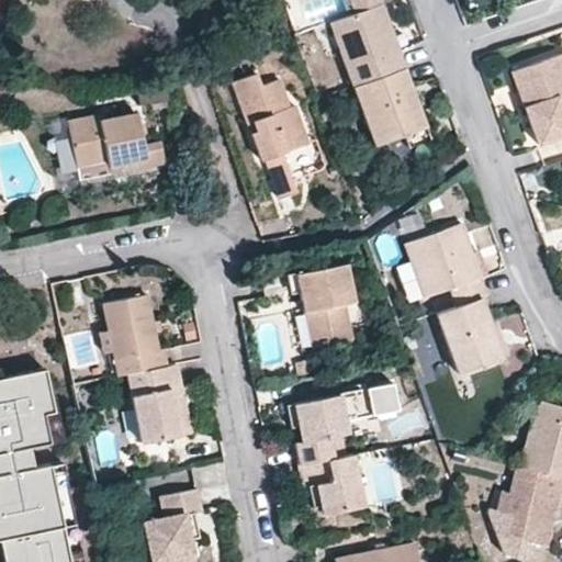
[(352,0),(358,12),(329,21),(351,86),(404,66),(397,46),(392,48),(389,41),(393,33),(381,0),(352,0)]
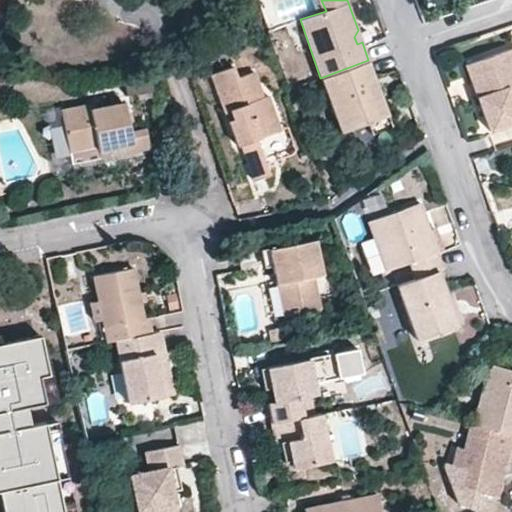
[(357,44),(362,42),(358,30),(354,37),(357,44)]
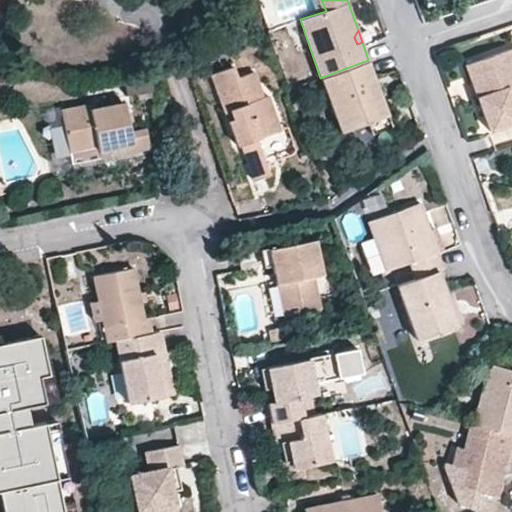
[(511,60),(508,48),(465,62),(474,89),(488,128),(511,119),(511,60)]
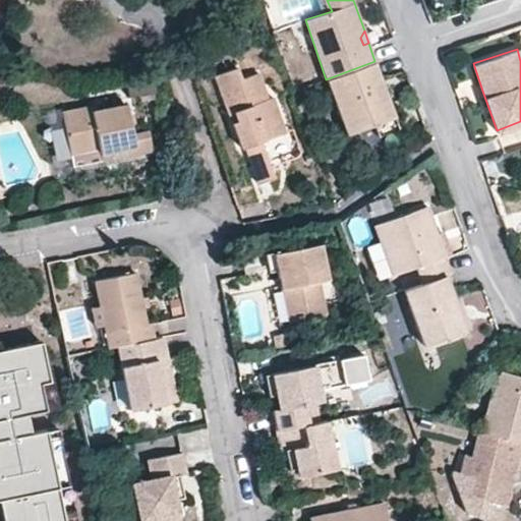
[(374,61),(326,79),(344,133),(372,123),(394,115),(374,61)]
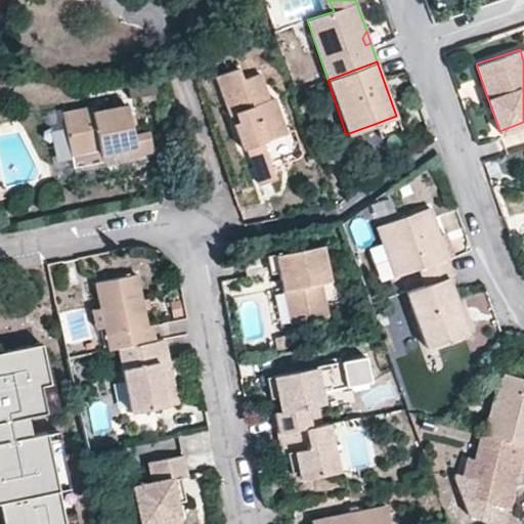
[(257,143),(282,134),(271,99),(265,100),(257,76),(241,81),(235,70),(213,77),(226,114),(230,113),(234,119),(230,126),(238,149),(243,148),(245,149),(257,184),(272,179),(262,147),(258,148),(257,143)]
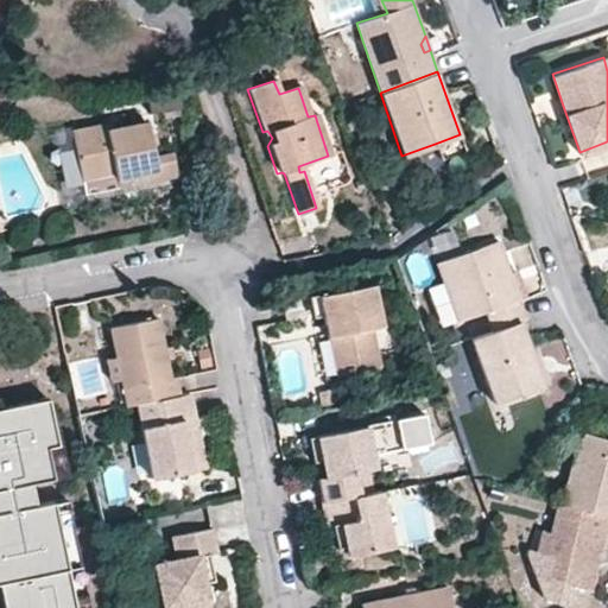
[(177,176),(172,152),(154,156),(149,124),(111,130),(109,124),(75,130),(83,178),(87,192),(121,187),(120,178),(158,172),(159,179),(177,176)]
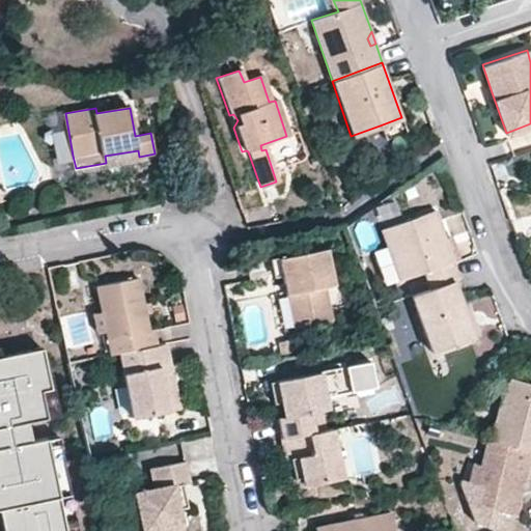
[(73,156),(65,113),(51,115),(62,176),(140,162),(139,157),(138,150),(105,156),(106,163),(76,168),(73,156)]
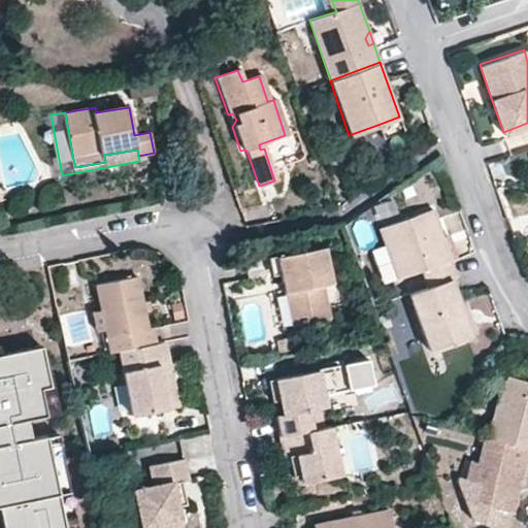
[(377,125),(383,137),(403,130),(399,117),(377,125)]
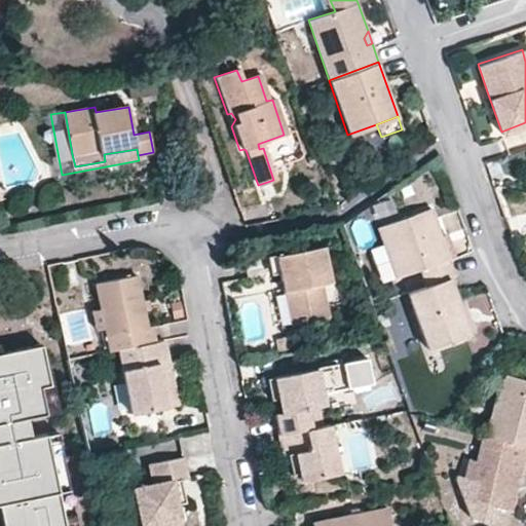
[(391,276),(414,268),(420,288),(445,278),(451,276),(427,208),(373,226),(391,276)]
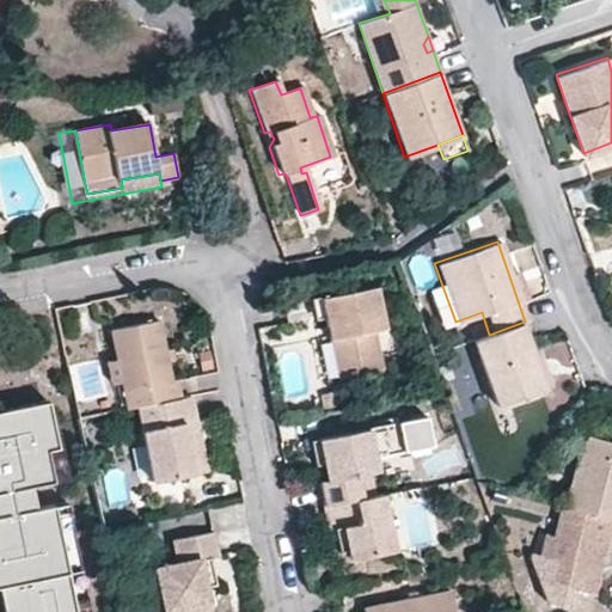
[(350,374),(380,369),(374,331),(385,330),(377,288),(320,299),(324,318),(338,316),(343,340),(350,374)]
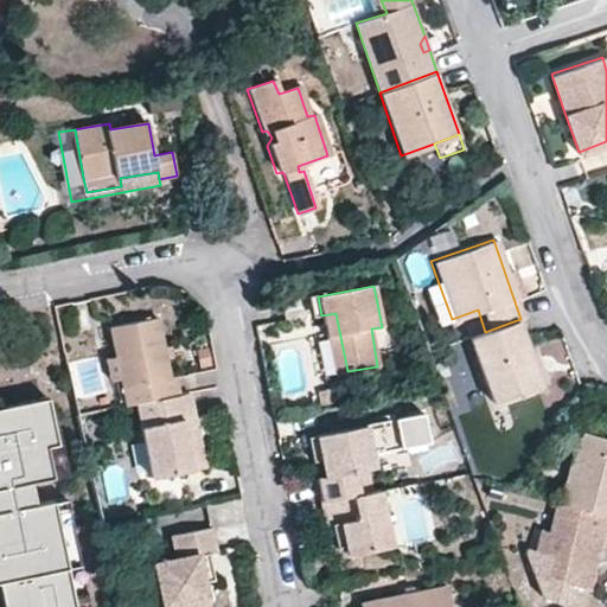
[(325,339),(340,337),(336,313),(321,315),(325,339)]
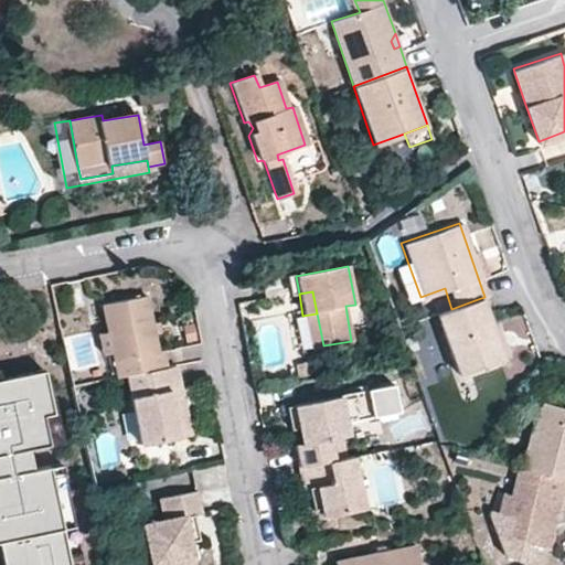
[(166,351),(159,351),(148,299),(103,308),(108,336),(114,356),(118,380),(128,379),(169,369),(166,351)]
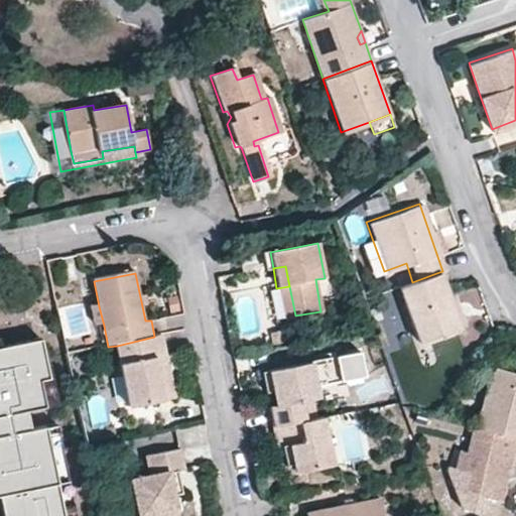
[(412,282),(394,287),(412,341),(456,327),(448,302),(436,273),(412,282)]
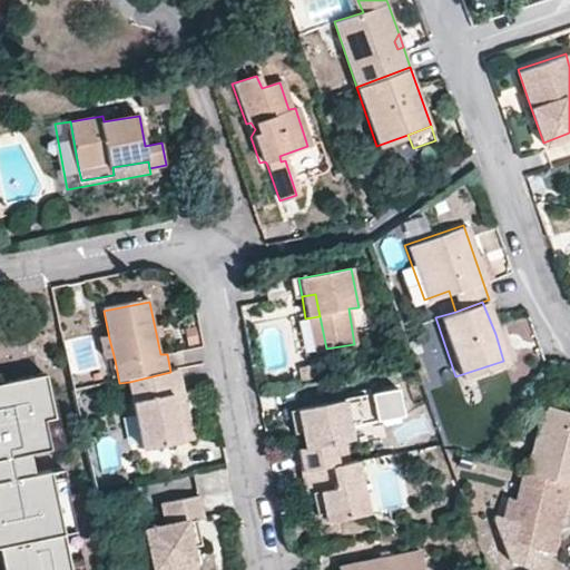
[(312,352),(326,349),(320,316),(305,318),(312,352)]
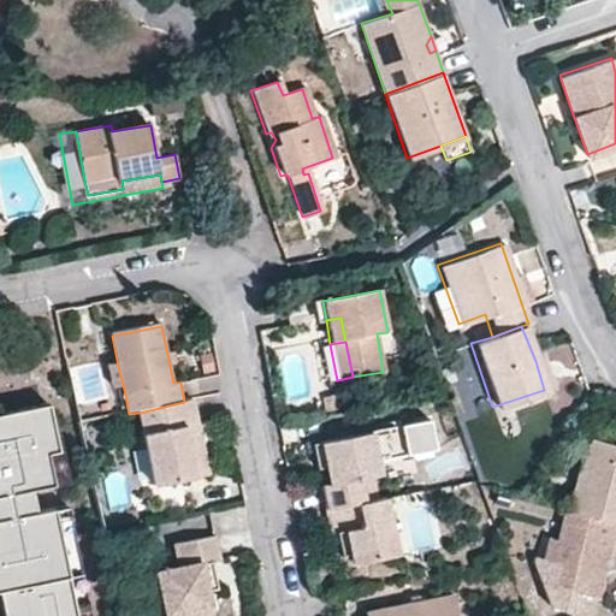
[(556,379),(578,372),(569,343),(546,350),(556,379)]
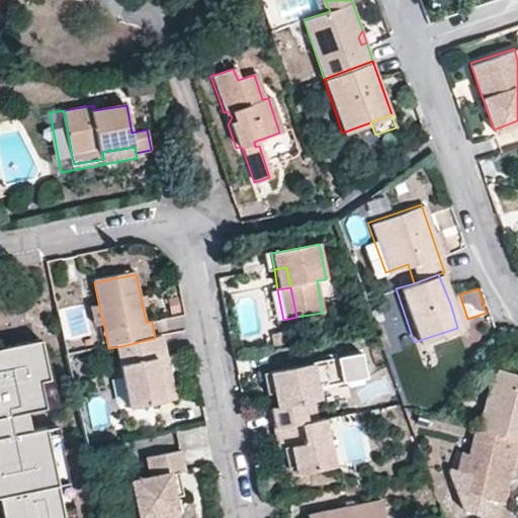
[(99,308),(91,310),(95,329),(104,327),(99,308)]
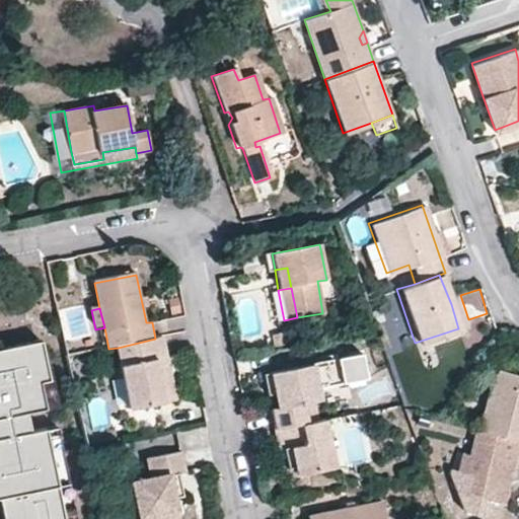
[(281,332),(271,335),(274,347),(283,346),(281,332)]
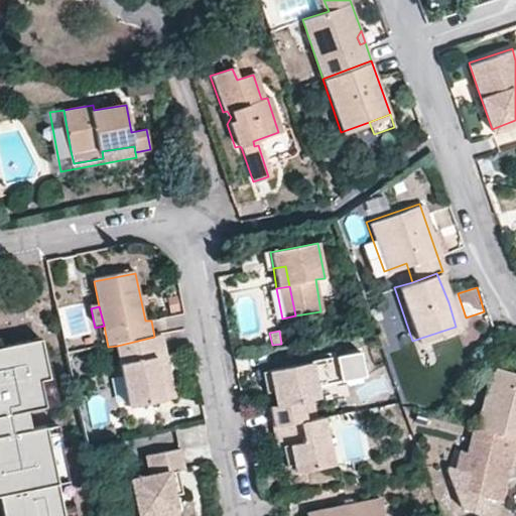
[(65,515),(46,416),(16,422),(12,402),(30,398),(22,368),(33,365),(26,333),(0,337),(0,422),(1,426),(0,425),(0,490),(7,515),(65,515)]
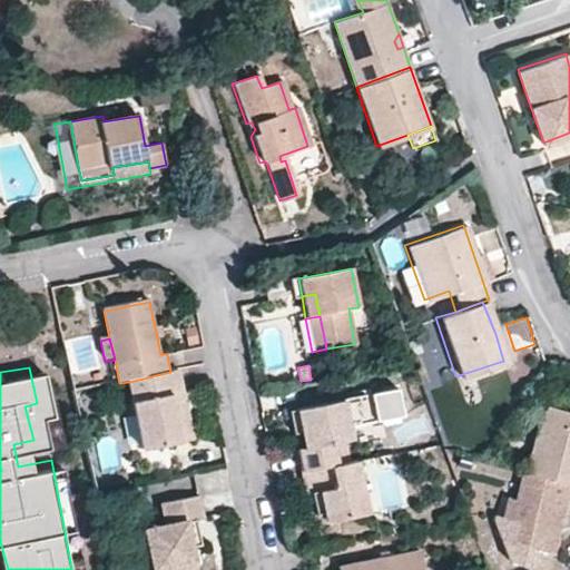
[(141,451),(183,442),(172,395),(184,394),(179,371),(170,372),(129,382),(135,415),(141,451)]
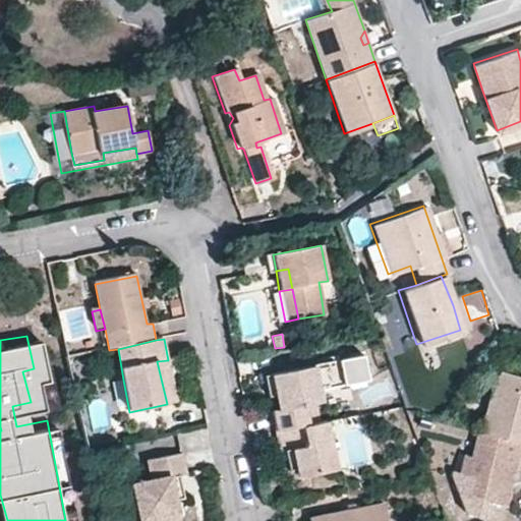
[(168,360),(157,361),(167,404),(176,402),(168,360)]
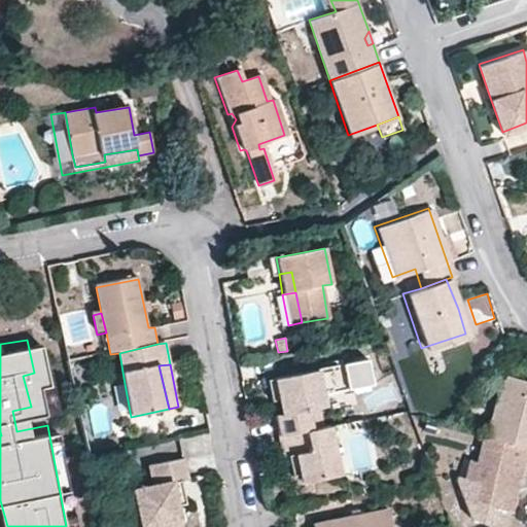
[(317,370),(277,377),(281,398),(284,414),(276,416),(281,436),(313,429),(309,412),(324,408),(317,370)]
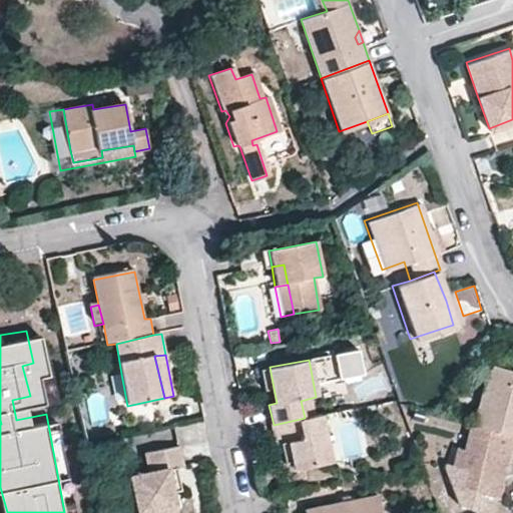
[(512,368),(486,362),(469,423),(512,435),(512,368)]
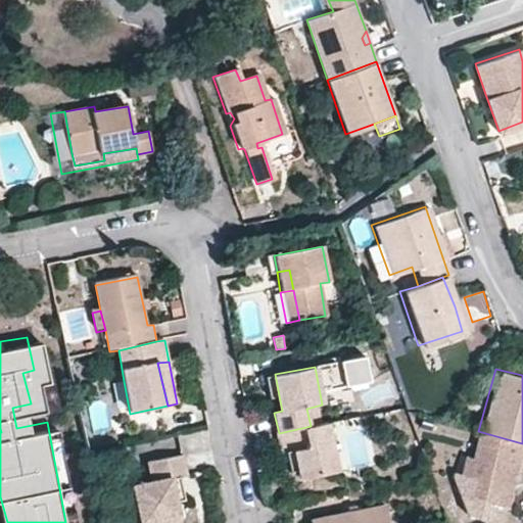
[(275,374),(267,376),(271,397),(279,395),(275,374)]
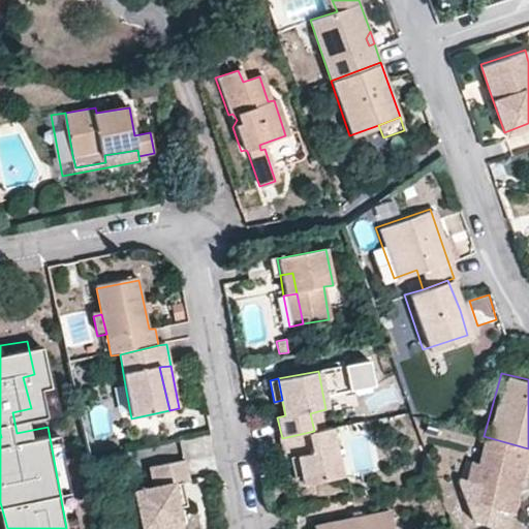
[(360,415),(359,406),(347,408),(350,417),(360,415)]
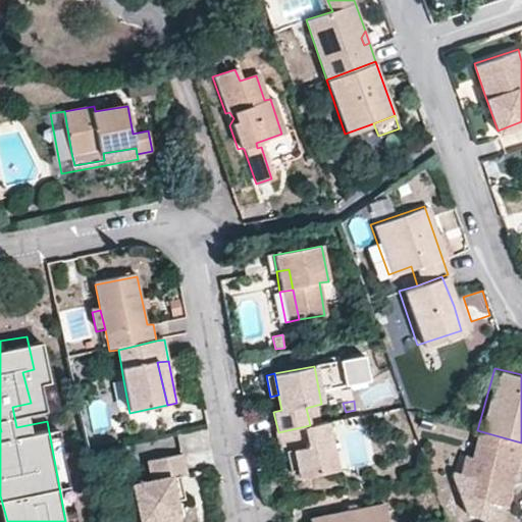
[(288,454),(295,452),(299,471),(300,477),(337,471),(334,455),(328,422),(310,425),(278,432),(282,454),(288,454)]
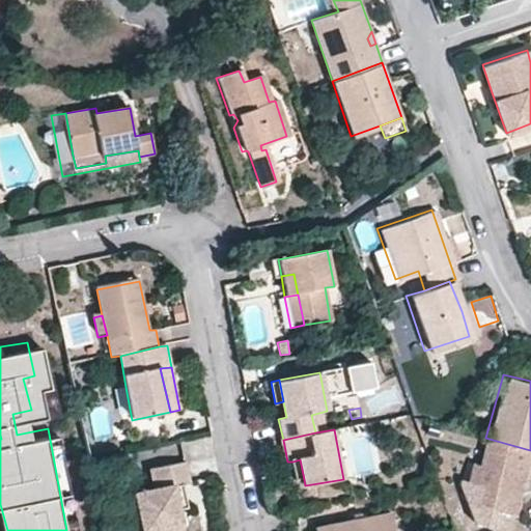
[(520,493),(512,491),(519,467),(527,469),(530,468),(530,450),(485,438),(478,467),(473,465),(467,486),(480,491),(476,505),(501,512),(512,515),(520,493)]
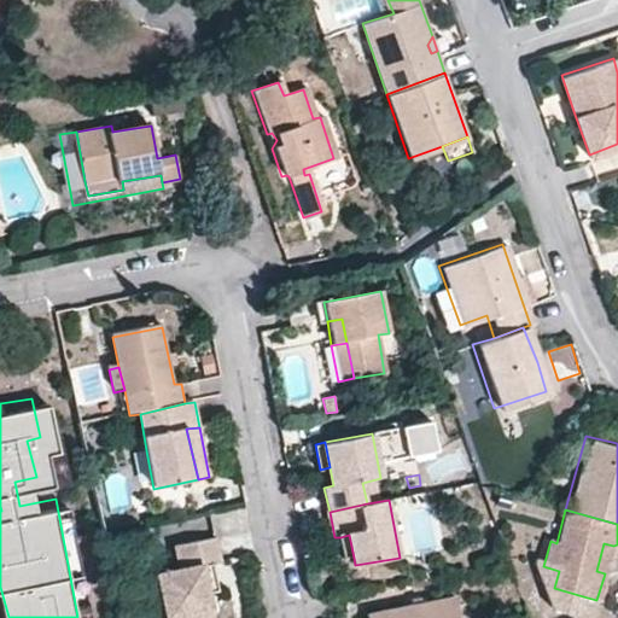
[(344,559),(354,558),(349,535),(340,537),(344,559)]
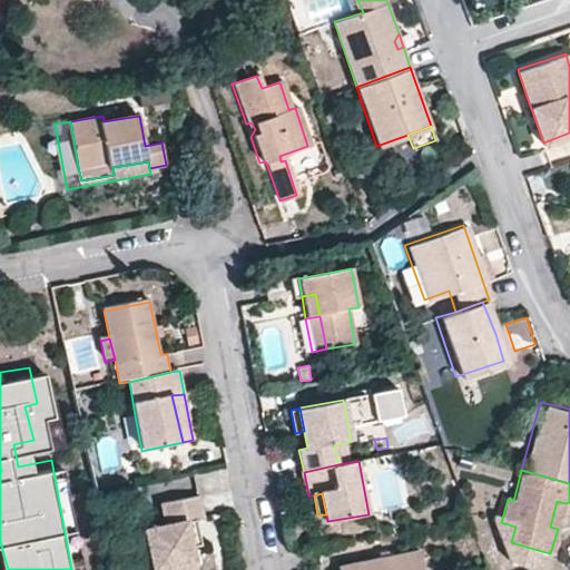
[(189,569),(188,562),(197,561),(195,547),(193,540),(197,539),(195,520),(200,519),(206,518),(202,495),(166,503),(170,524),(148,529),(155,569),(189,569)]
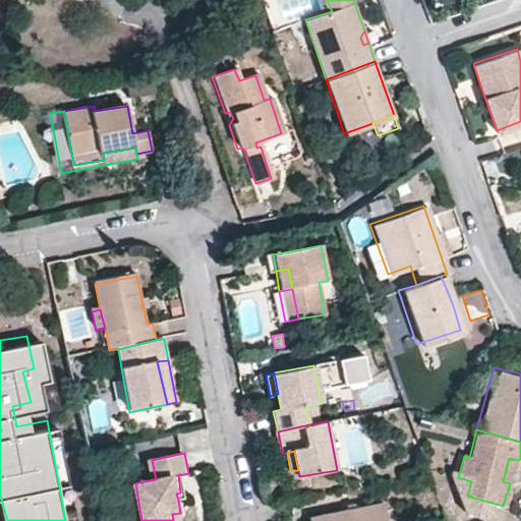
[(517,460),(509,458),(503,481),(510,483),(517,460)]
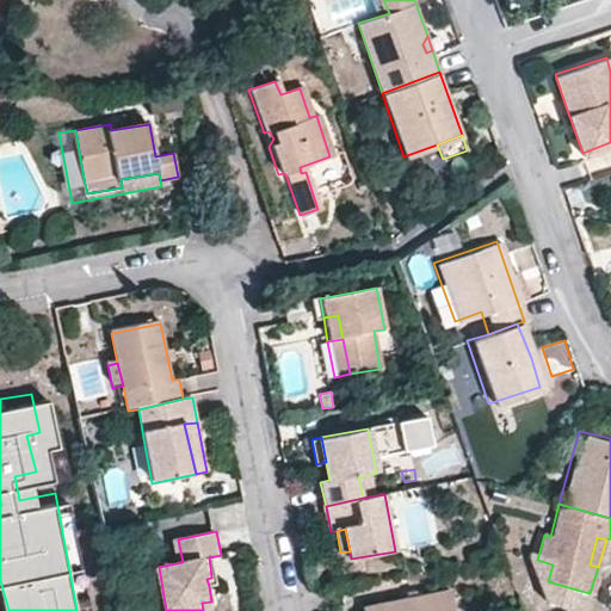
[(425,560),(436,557),(433,548),(423,549),(425,560)]
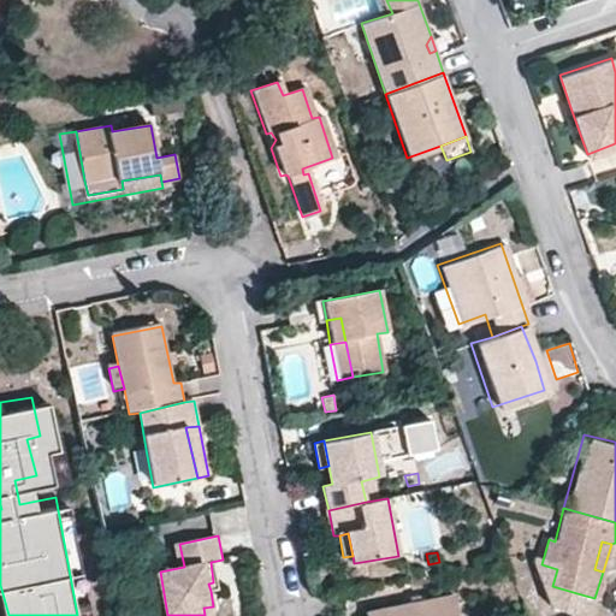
[(211,591),(220,588),(217,561),(211,562),(213,582),(208,584),(211,591)]
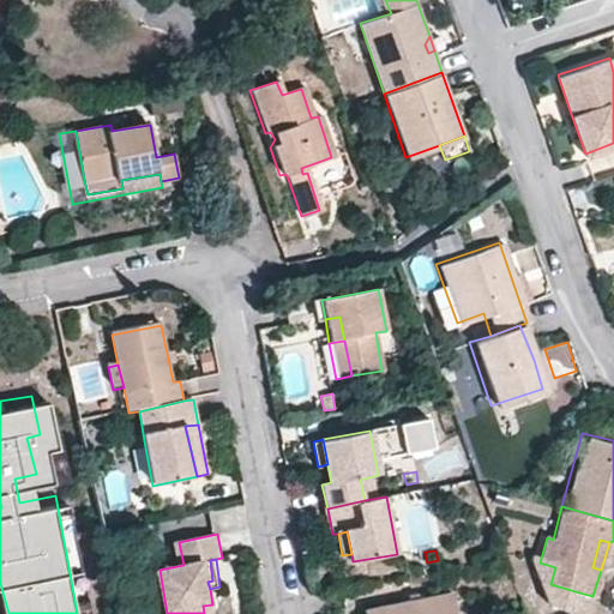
[(366,611),(366,613),(458,613),(455,594),(366,611)]
